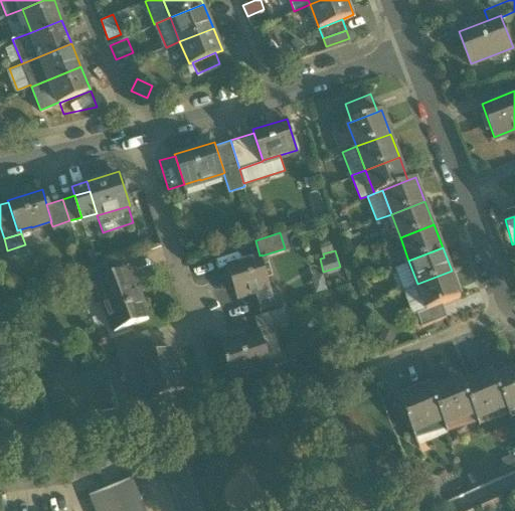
[(227,266),(236,295),(254,290),(271,285),(262,256),(262,254),(260,256),(227,266)]
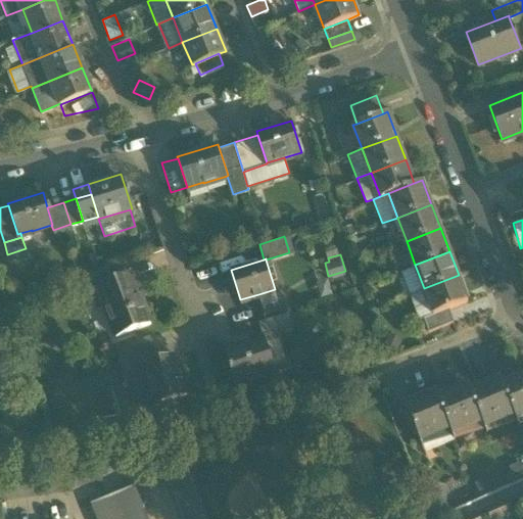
[(424,288),(415,265),(400,270),(410,293),(424,288)]
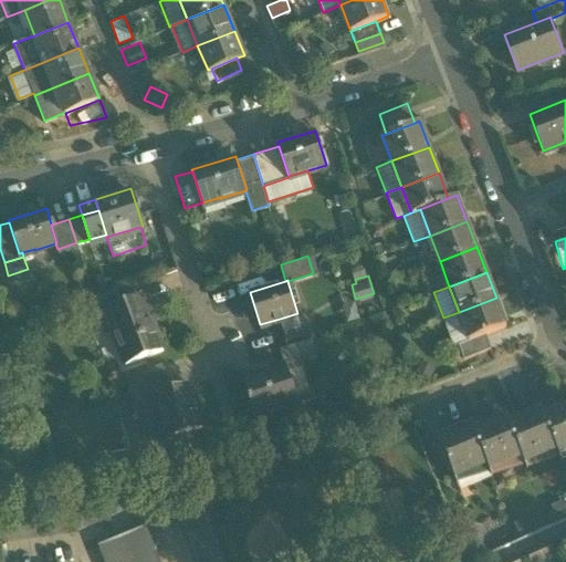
[(91,299),(96,312),(122,302),(116,289),(94,298),(91,299)]
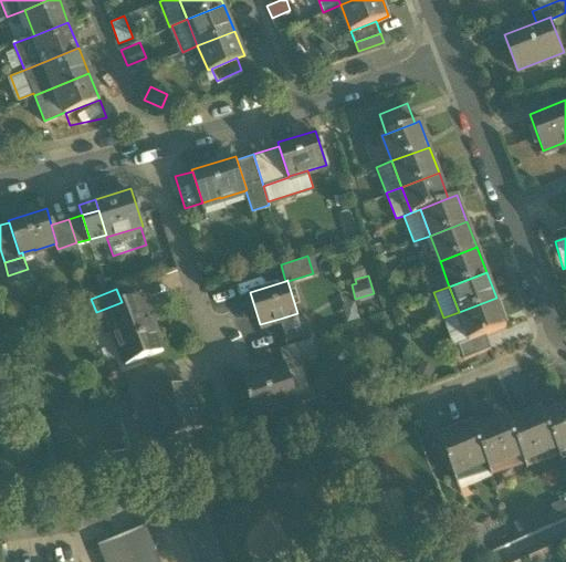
[(142,293),(122,302),(126,314),(146,305),(142,293)]
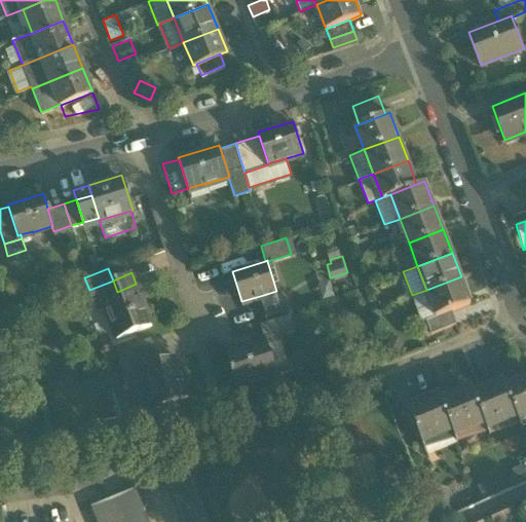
[(461,276),(426,290),(436,313),(452,307),(471,300),(461,276)]
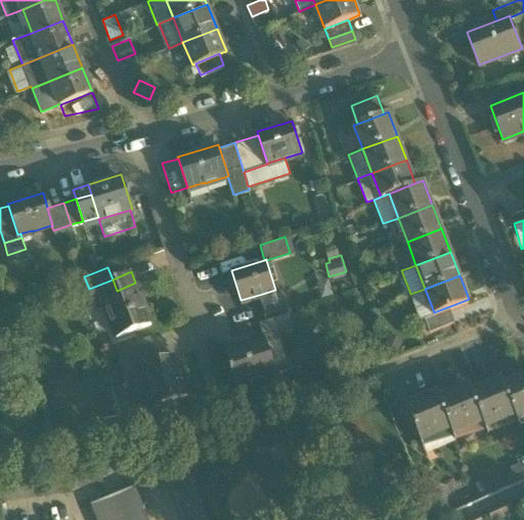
[(334,293),(329,276),(316,280),(321,296),(334,293)]
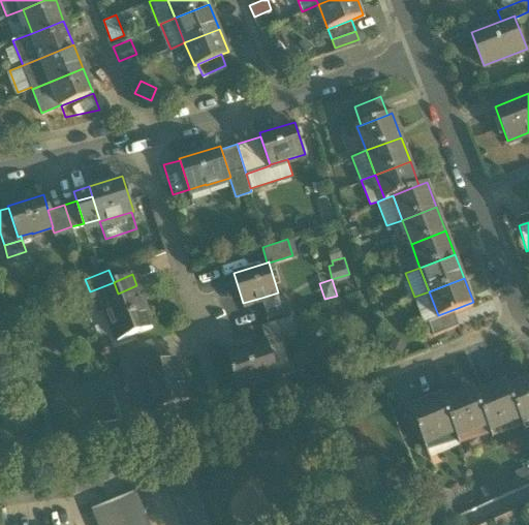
[(103,299),(118,337),(152,323),(136,285),(118,294),(114,282),(90,291),(94,303),(103,299)]
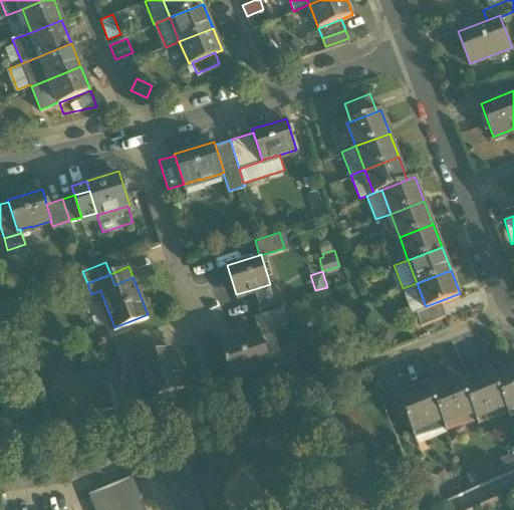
[(417,310),(426,306),(417,283),(403,288),(412,312),(417,310)]
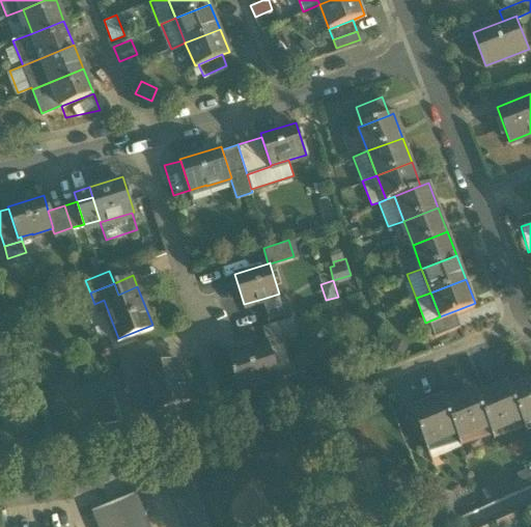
[(282,305),(279,294),(262,299),(266,310),(282,305)]
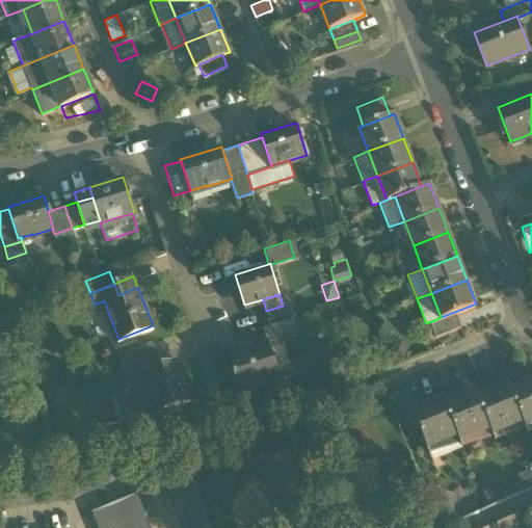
[(44,309),(30,304),(25,317),(38,322),(44,309)]
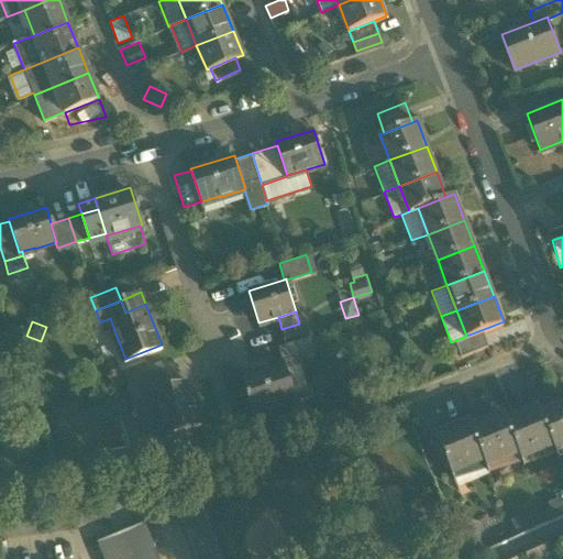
[(456,340),(462,354),(489,343),(484,329),(466,336),(456,340)]
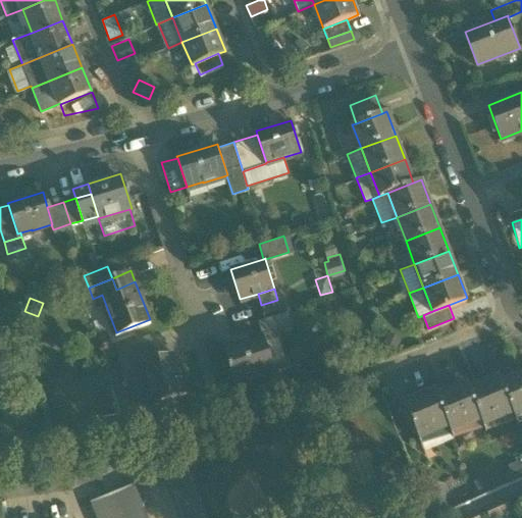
[(290,311),(261,319),(265,331),(279,327),(293,323),(290,311)]
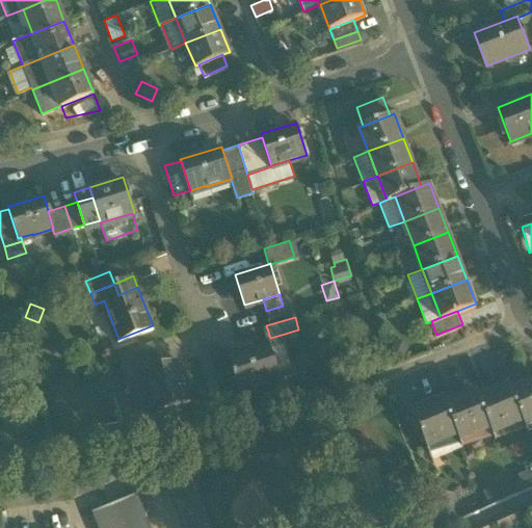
[(267,339),(269,343),(280,376),(280,377),(297,372),(285,334),(270,338),(267,339)]
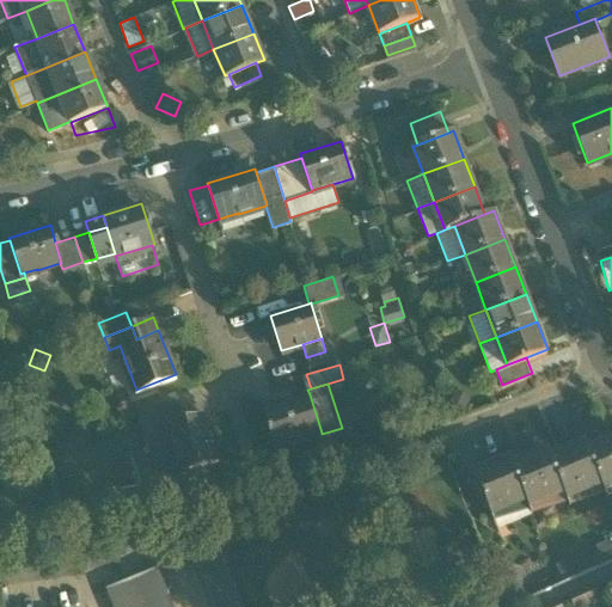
[(456,386),(448,400),(464,409),(472,394),(456,386)]
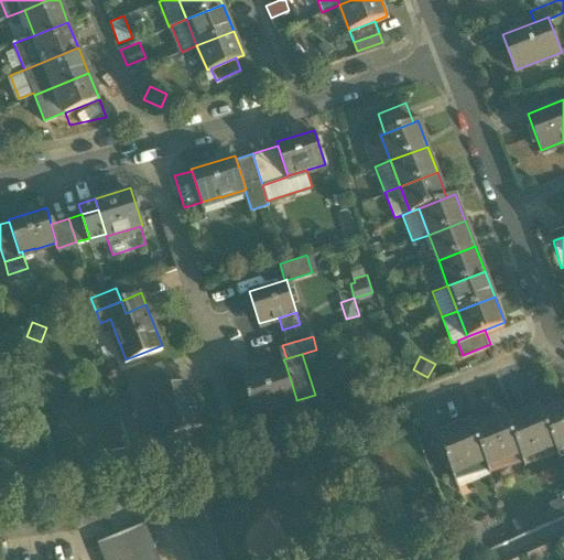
[(126,375),(138,413),(138,415),(158,408),(166,434),(203,423),(190,379),(161,389),(153,364),(126,375)]
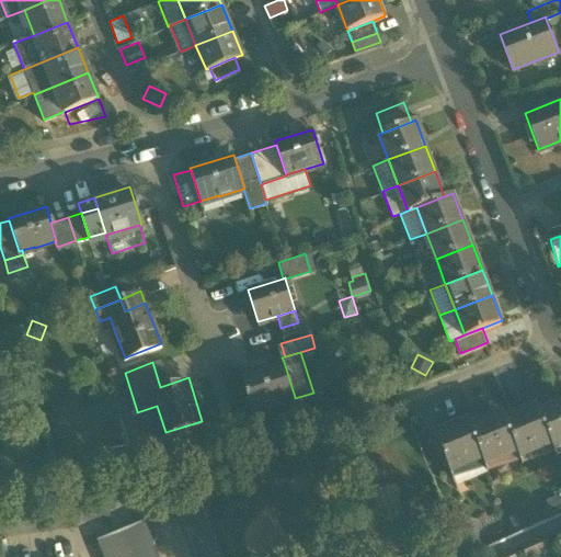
[(248,391),(253,412),(279,405),(278,402),(295,397),(284,362),(243,374),(249,391),(248,391)]
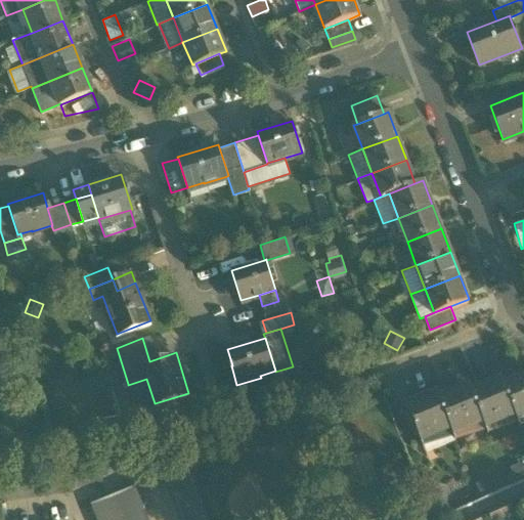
[(523,375),(504,384),(516,413),(518,418),(523,415),(523,375)]
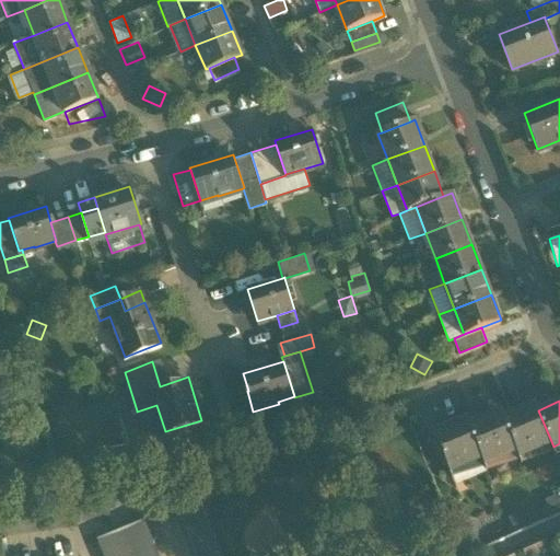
[(518,454),(551,441),(538,410),(536,404),(503,417),(516,449),(518,454)]
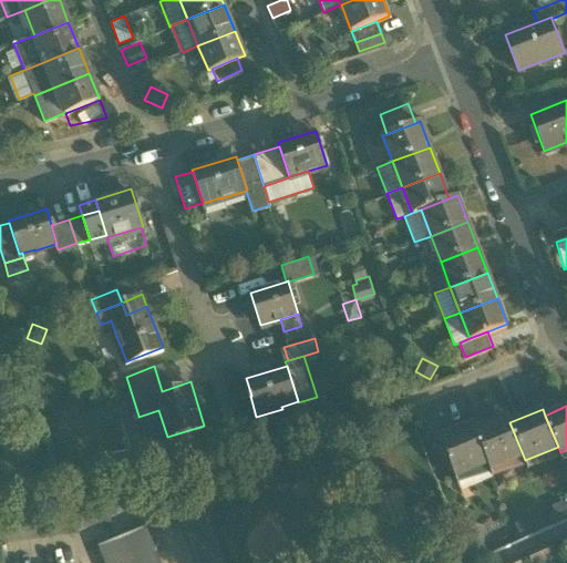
[(168,441),(167,437),(158,410),(138,417),(138,416),(136,416),(145,446),(168,441)]
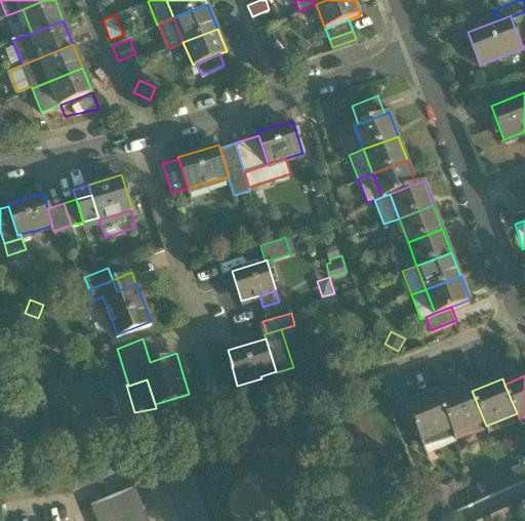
[(119,414),(134,412),(126,385),(111,390),(119,414)]
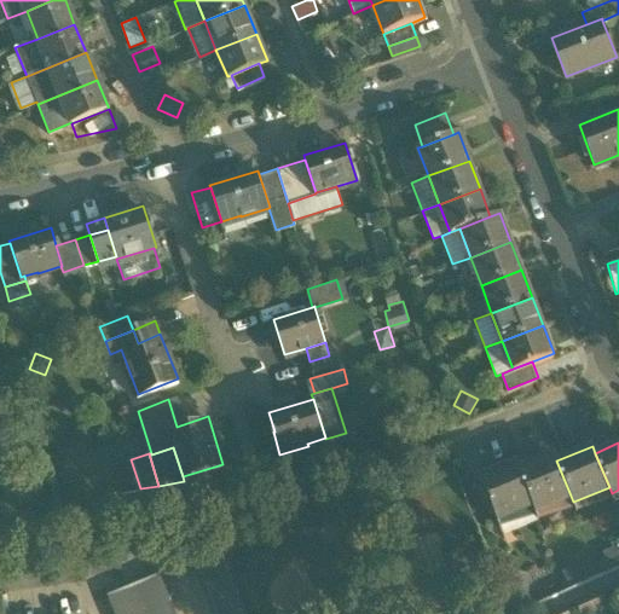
[(536,510),(571,496),(556,461),(554,456),(519,470),(532,503),(536,510)]
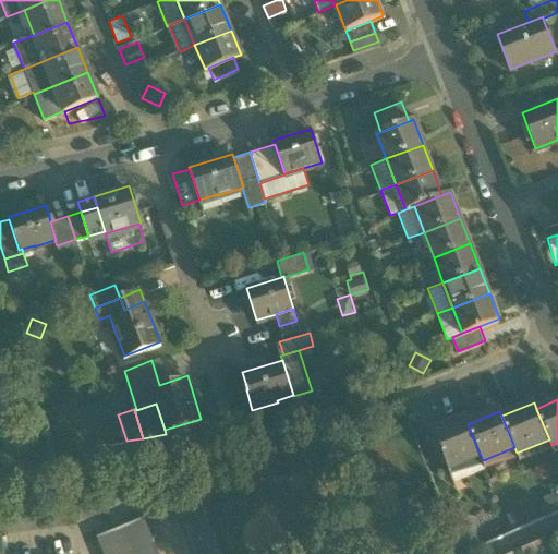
[(448,467),(480,454),(468,424),(464,417),(432,430),(448,467)]
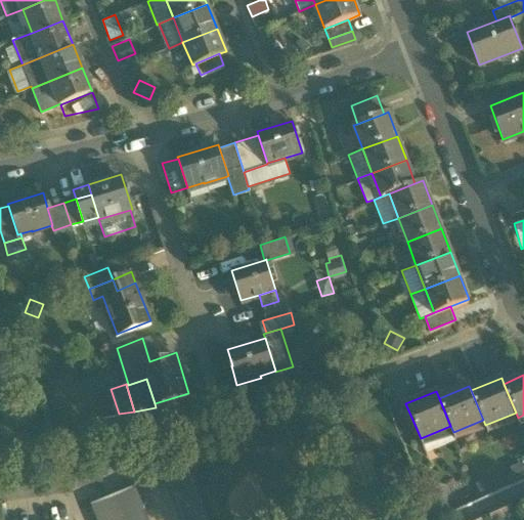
[(185,519),(211,519),(182,449),(160,459),(185,519)]
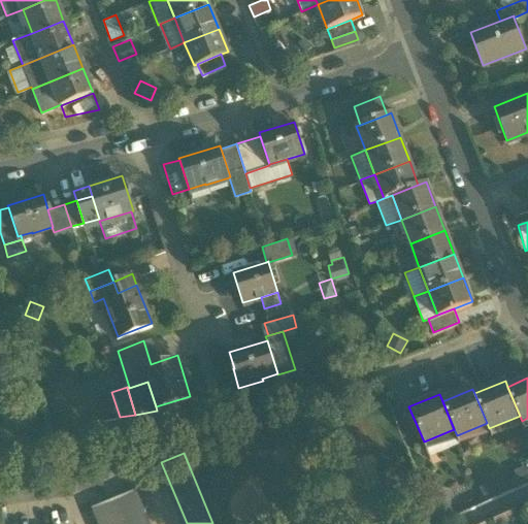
[(99,523),(151,523),(136,486),(92,504),(99,523)]
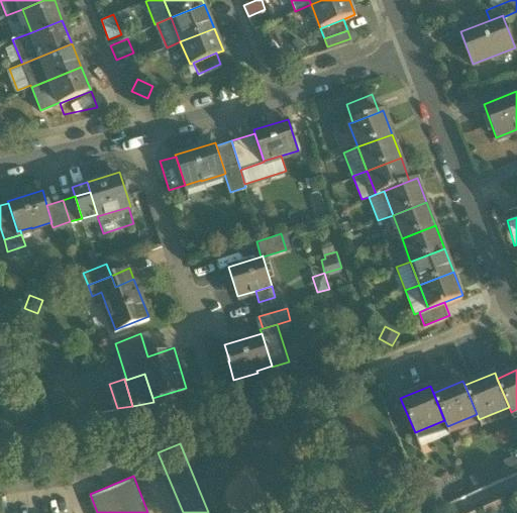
[(480,502),(485,512),(489,512),(507,505),(501,493),(480,502)]
